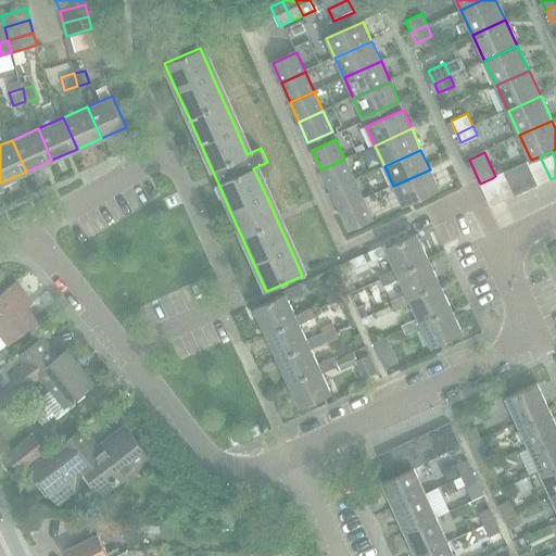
[(540,156),(531,160),(528,162),(539,185),(551,179),(540,156)]
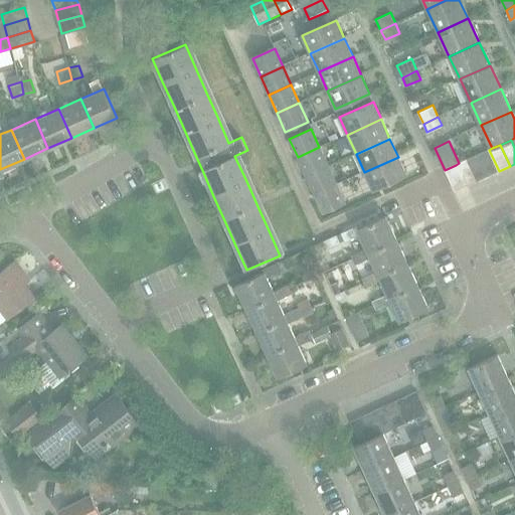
[(328,166),(319,147),(298,157),(306,176),(328,166)]
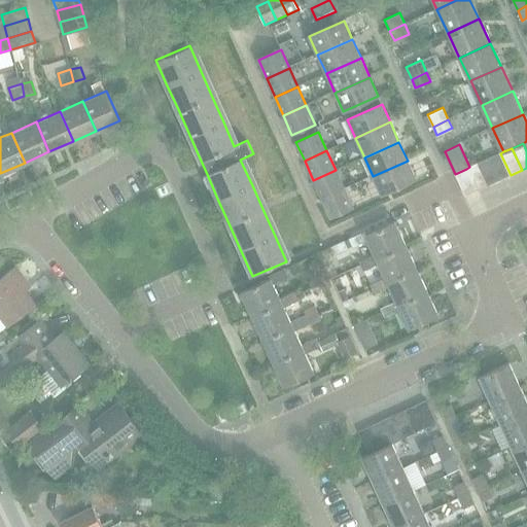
[(500,153),(489,159),(499,180),(511,175),(500,153)]
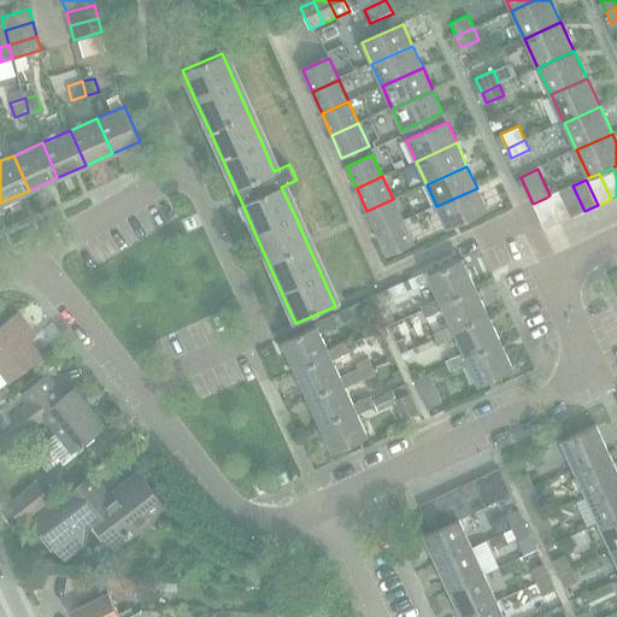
[(571,217),(585,211),(573,186),(559,192),(571,217)]
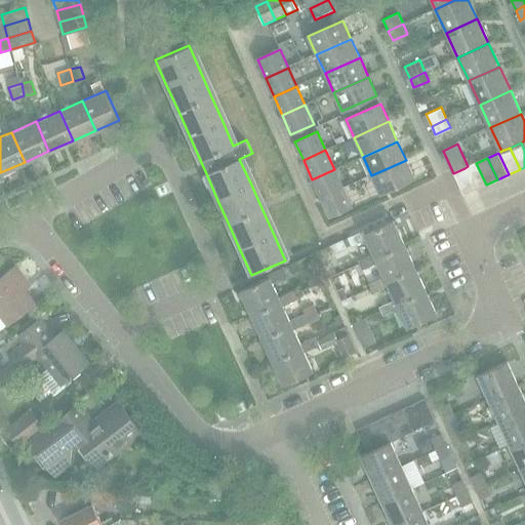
[(379,194),(414,178),(406,160),(371,175),(379,194)]
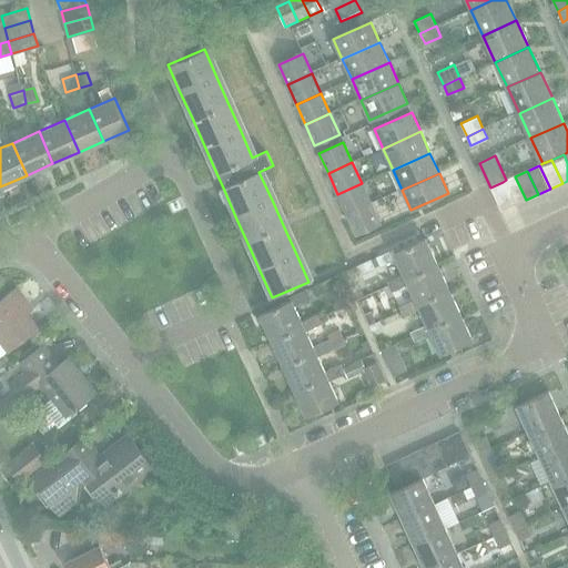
[(515,176),(506,180),(503,182),(514,205),(526,200),(515,176)]
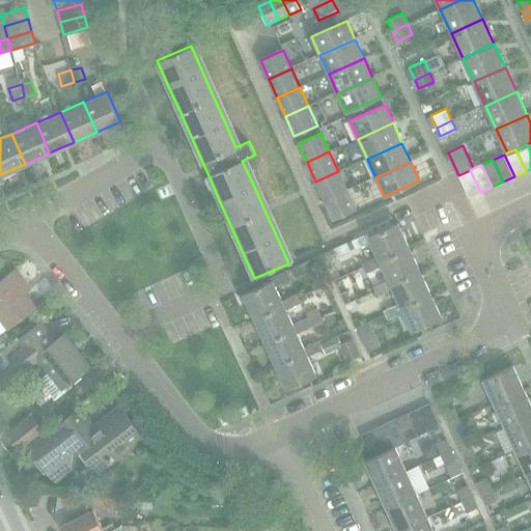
[(470,170),(458,175),(469,197),(480,192),(470,170)]
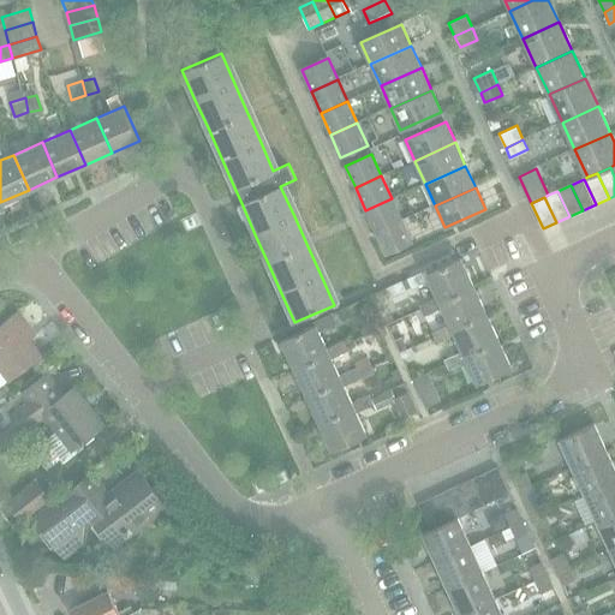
[(401,220),(392,198),(365,210),(375,232),(401,220)]
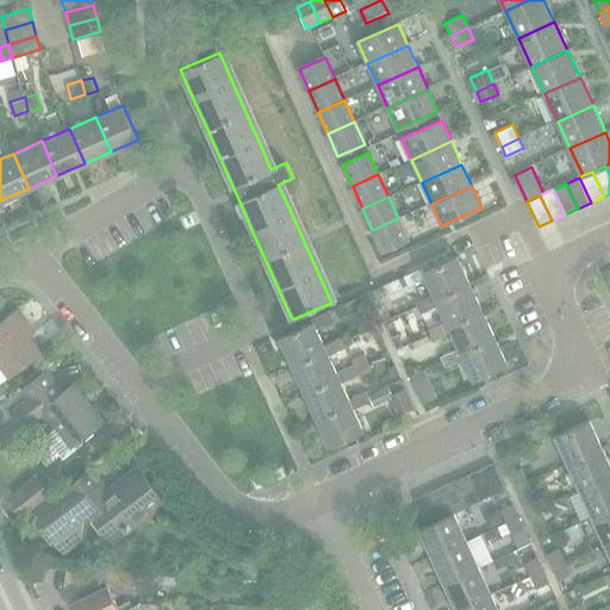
[(409,241),(398,218),(372,230),(383,251),(409,241)]
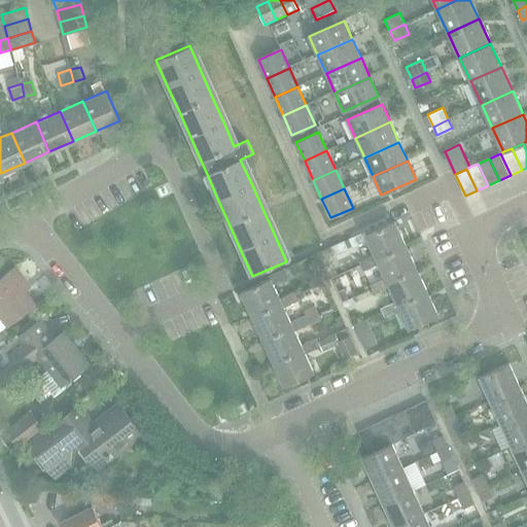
[(344,240),(332,245),(337,254),(335,255),(332,256),(339,270),(350,265),(344,251),(348,249),(367,240),(375,255),(376,258),(407,244),(395,220),(374,231),(371,223),(353,231),(355,235),(344,240)]
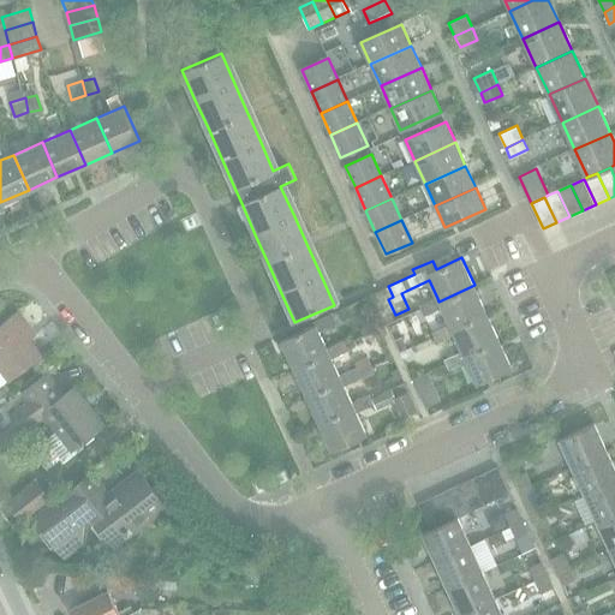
[(442,306),(449,324),(452,328),(487,312),(475,285),(439,302),(437,298),(419,305),(424,315),(442,306)]
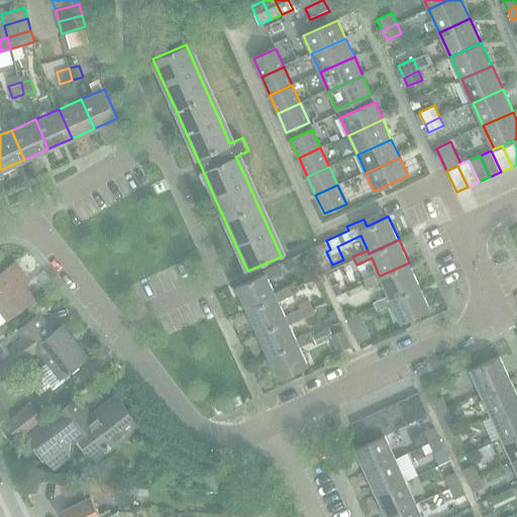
[(0,308),(8,319),(34,299),(20,281),(25,277),(14,263),(0,274),(0,308)]
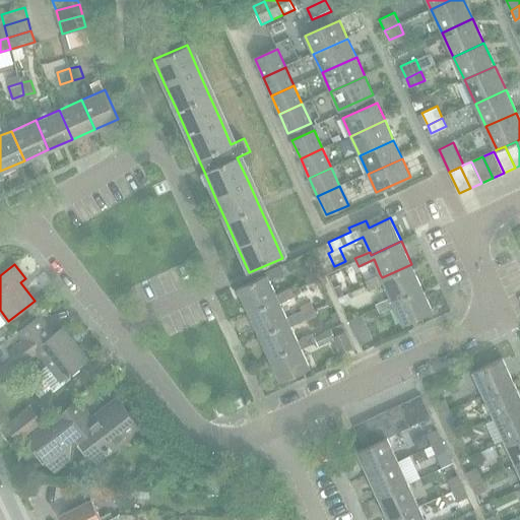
[(278,298),(276,294),(270,279),(285,272),(281,264),(264,272),(265,275),(238,287),(249,311),(278,298)]
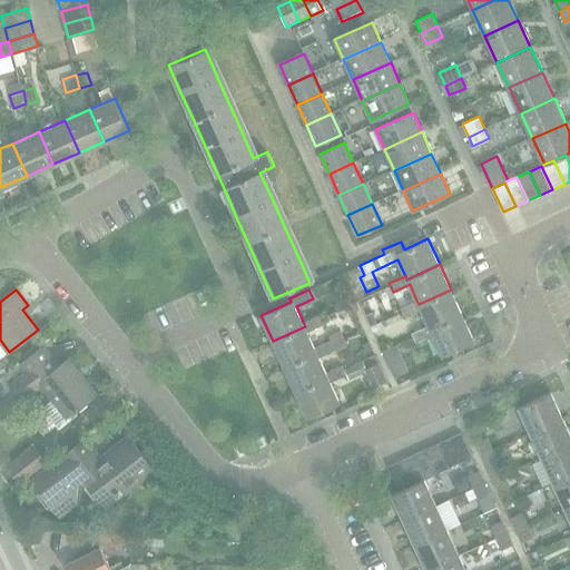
[(419,304),(416,301),(401,308),(405,317),(422,310),(429,325),(430,328),(462,314),(451,290),(419,304)]
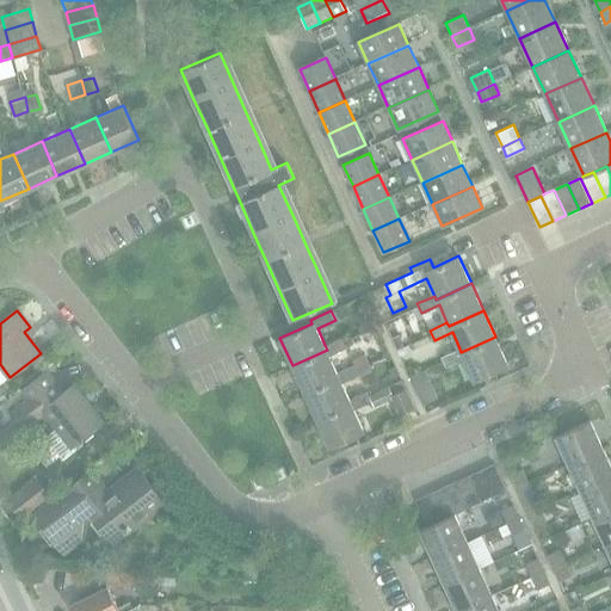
[(292,365),(304,392),(339,375),(337,371),(329,355),(347,346),(343,337),(325,345),(327,350),(292,365)]
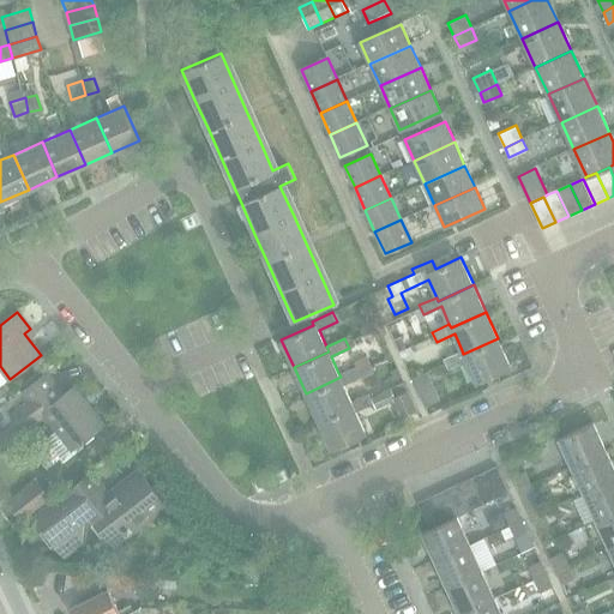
[(511,366),(498,338),(463,354),(462,350),(444,357),(449,368),(467,360),(476,381),(511,366)]
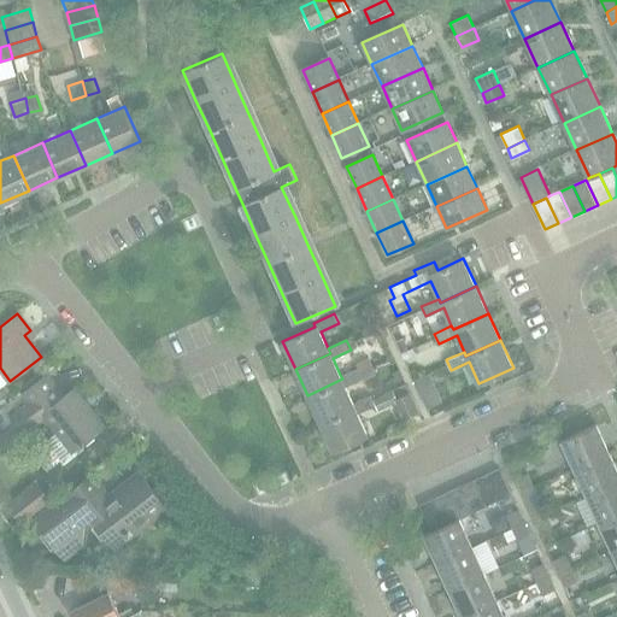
[(307,395),(319,423),(354,406),(353,403),(345,386),(363,377),(358,366),(340,375),(342,378),(307,395)]
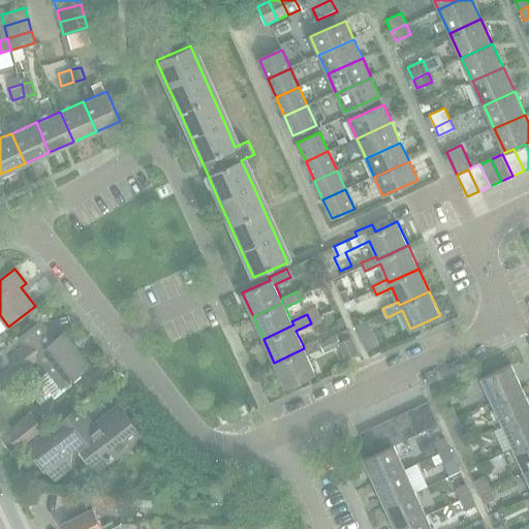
[(366,350),(378,344),(368,319),(354,325),(366,350)]
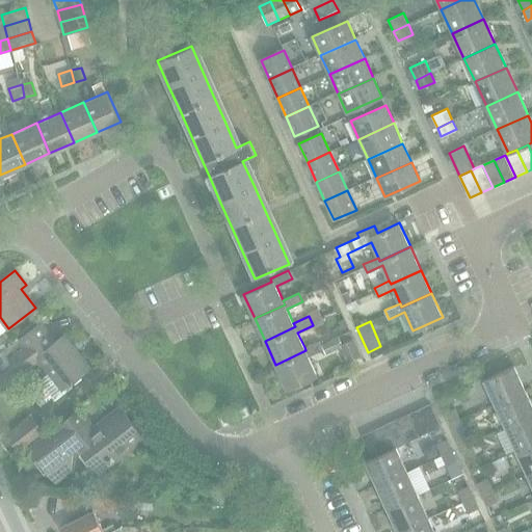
[(71,383),(74,381),(73,380),(86,369),(79,360),(82,357),(64,334),(55,341),(46,329),(9,357),(21,372),(38,358),(62,388),(70,382),(71,383)]
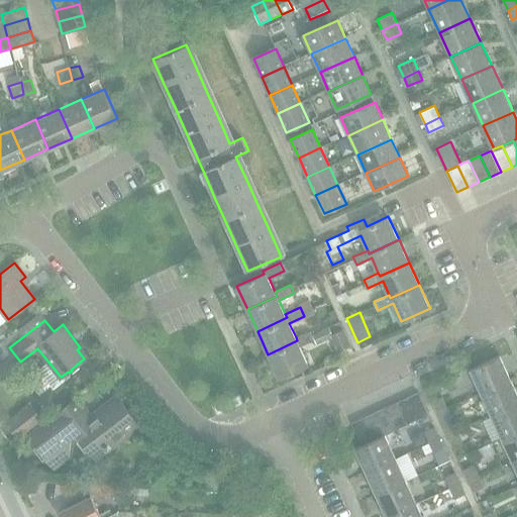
[(343,327),(330,333),(337,350),(350,344),(343,327)]
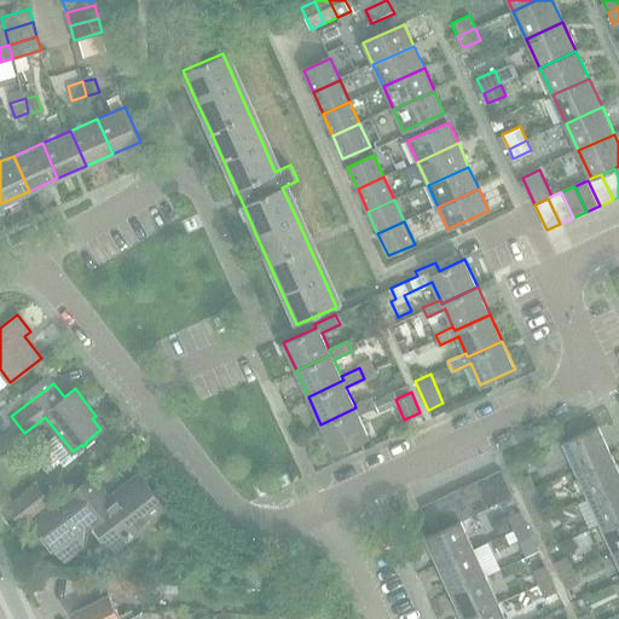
[(372,395),(354,404),(356,408),(320,424),(334,452),(369,435),(358,414),(376,405),(372,395)]
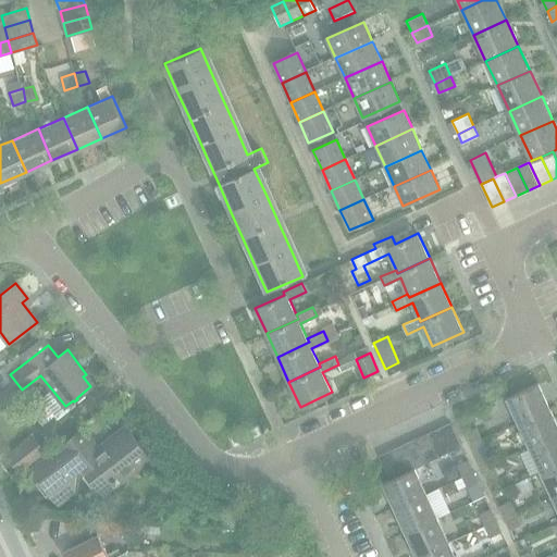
[(517,421),(548,407),(537,383),(506,397),(517,421)]
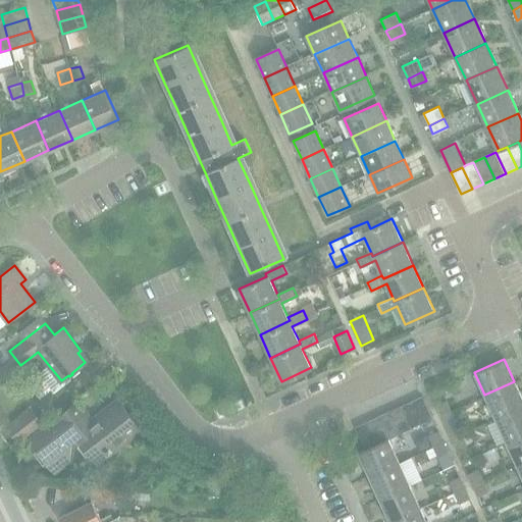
[(484,395),(494,418),(521,405),(521,399),(514,381),(484,395)]
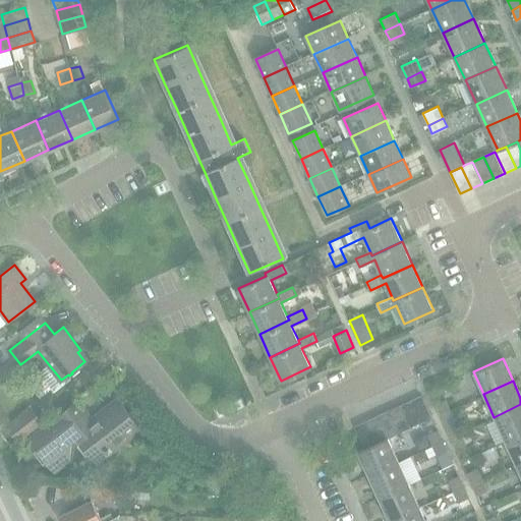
[(410,400),(419,422),(431,416),(421,395),(410,400)]
